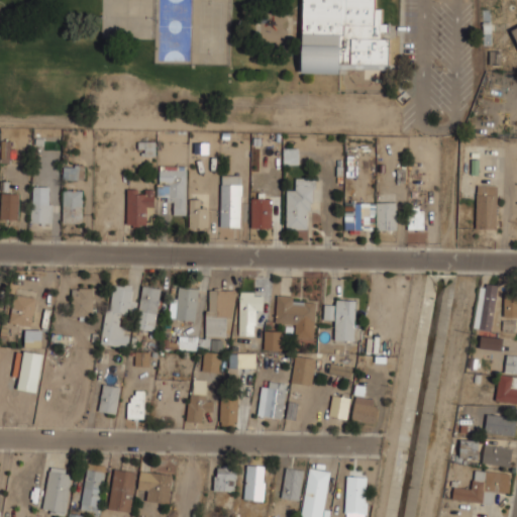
[(377,0),(302,0),(301,72),(339,73),(339,68),(389,69),(390,22),(381,22),(381,7),(377,7),(377,0)]
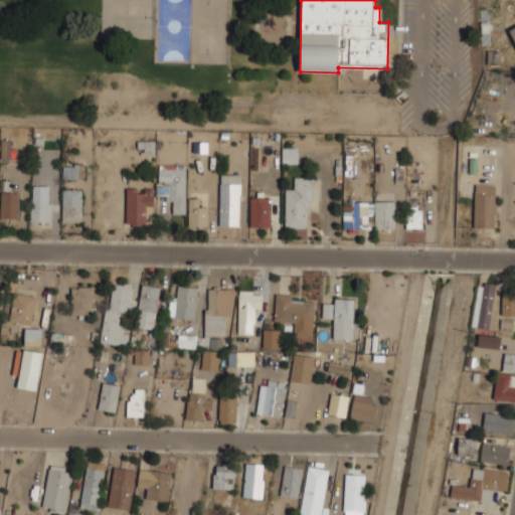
[(155,142),(145,141),(144,155),(154,155),(155,142)]
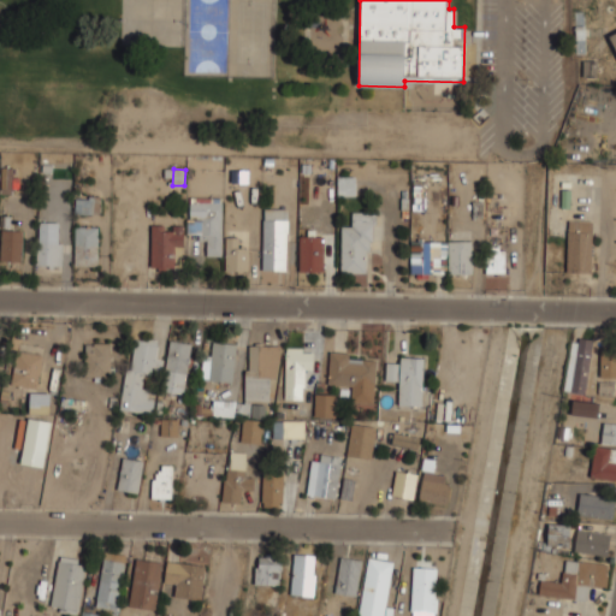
[(337,195),(355,195),(355,175),(337,175),(337,195)]
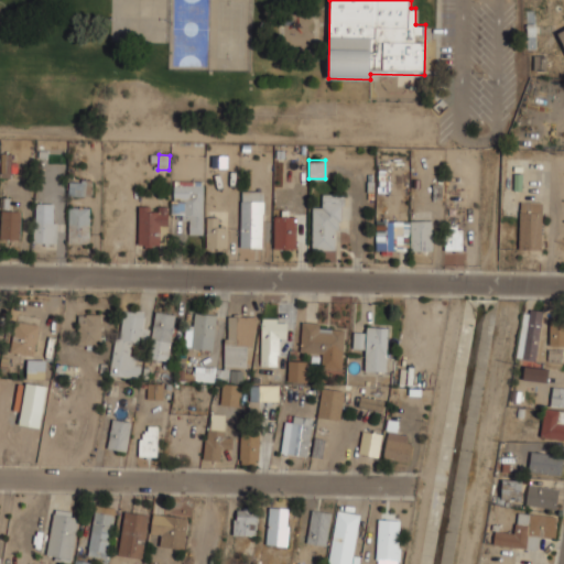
[(71,195),(93,194),(91,179),(69,180),(71,195)]
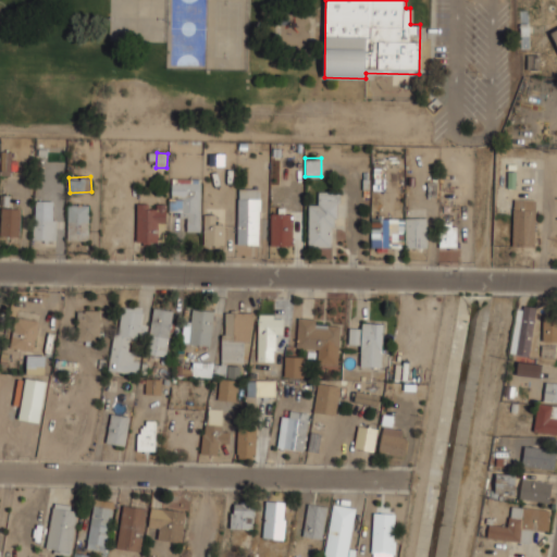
[(170,210),(185,210),(185,231),(200,231),(200,178),(170,178),(170,210)]
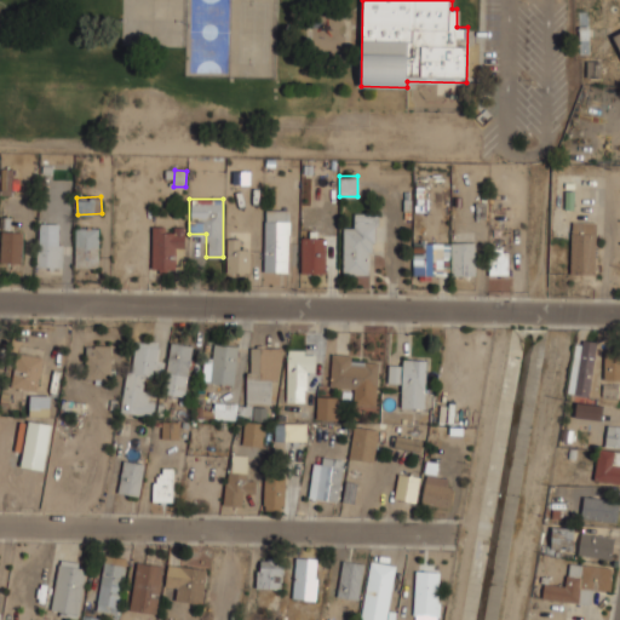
[(264,271),(288,271),(288,208),(264,208),(264,271)]
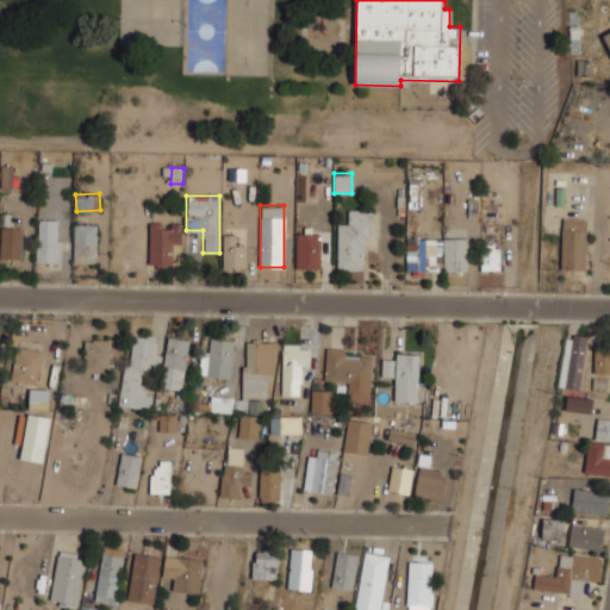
[(367,269),(367,210),(349,210),(349,222),(337,222),(337,269),(367,269)]
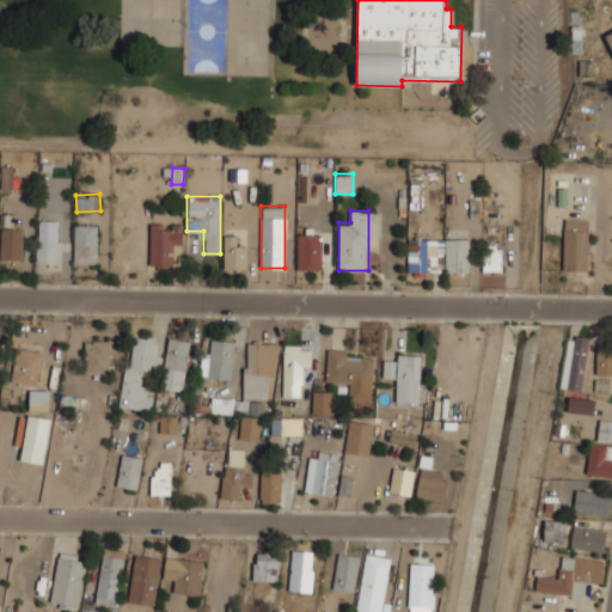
[(588,270),(588,218),(563,218),(563,270),(588,270)]
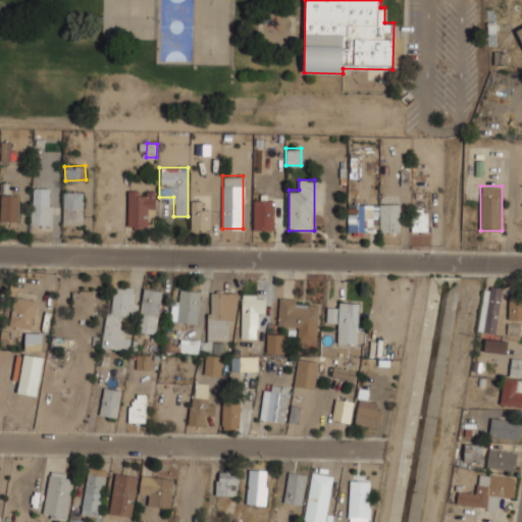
[(155,208),(155,190),(127,190),(127,229),(146,229),(146,208),(155,208)]
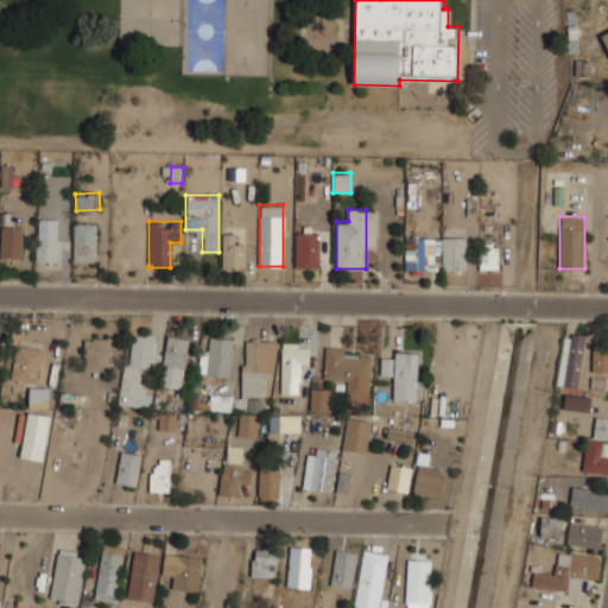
[(73,261),(96,261),(96,222),(73,222),(73,261)]
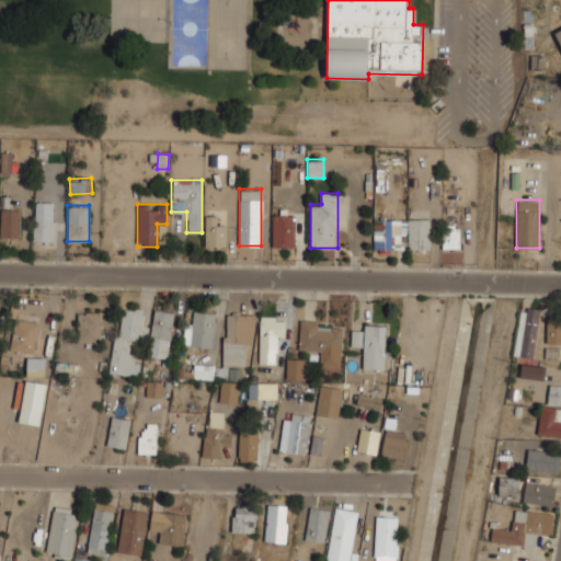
[(0,237),(21,237),(21,208),(0,208),(0,237)]
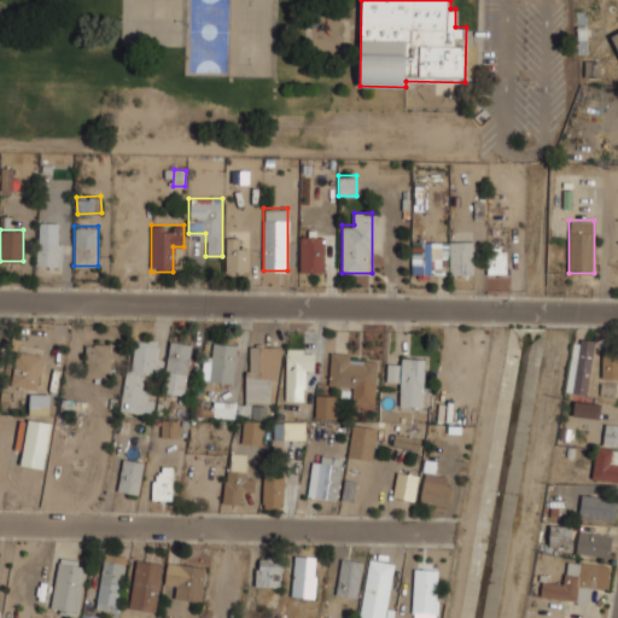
[(62,267),(62,233),(36,233),(36,267),(62,267)]
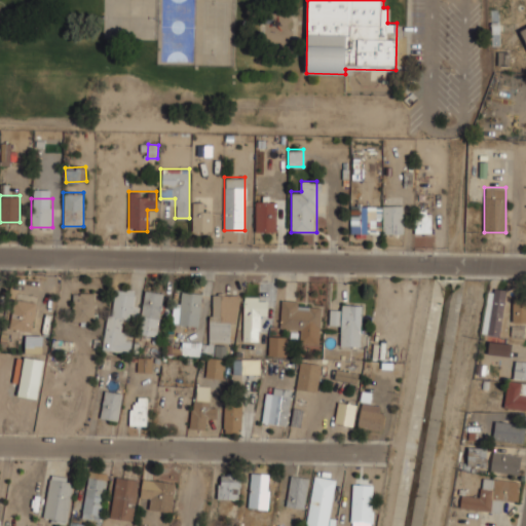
[(276,200),(256,200),(256,231),(276,231),(276,200)]
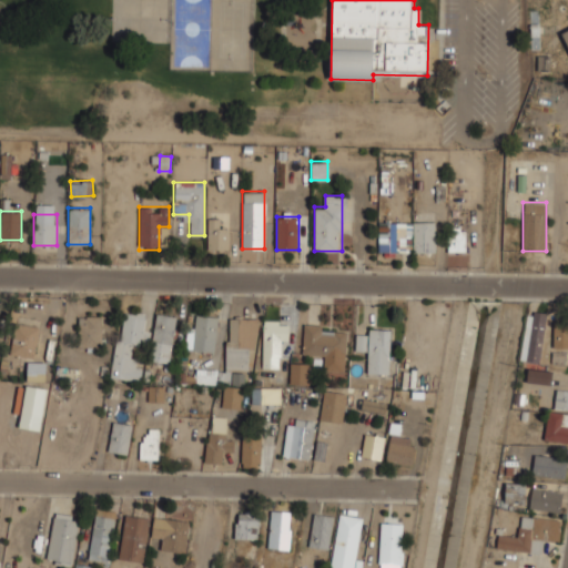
[(217,217),(208,217),(208,250),(229,250),(229,227),(217,227),(217,217)]
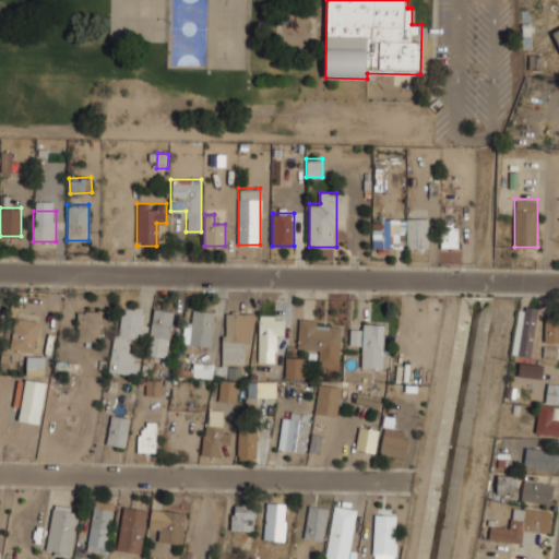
[(372,218),(372,247),(428,247),(428,218),(372,218)]
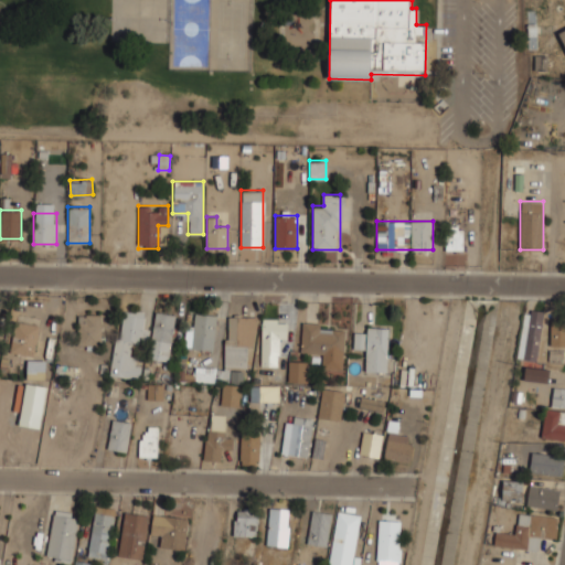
[(446,251),(464,251),(464,226),(446,226),(446,251)]
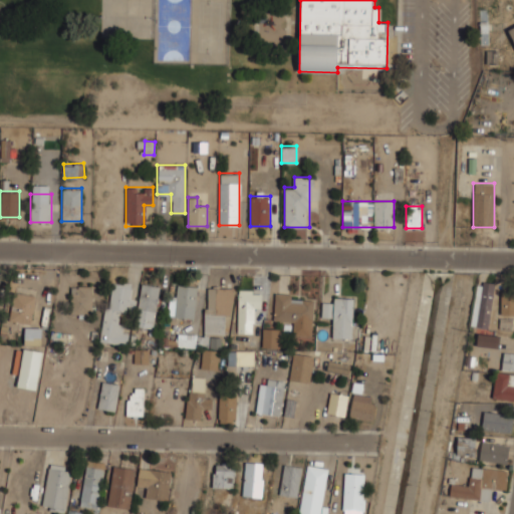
[(471,325),(488,327),(494,282),(477,280),(471,325)]
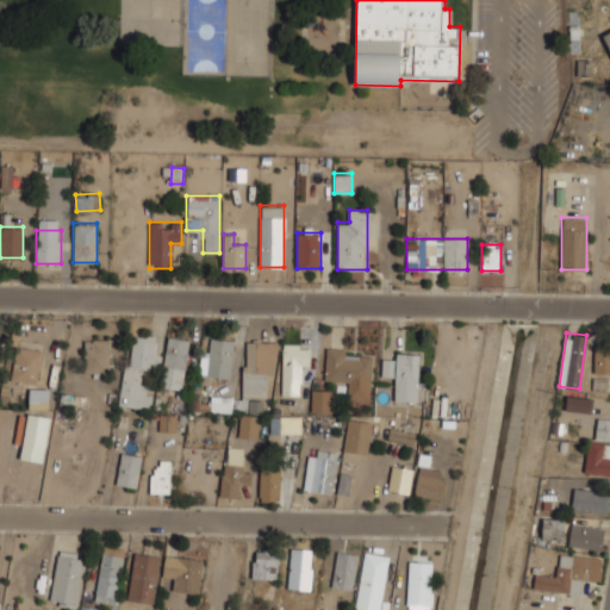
[(122,406),(150,409),(156,336),(128,334),(122,406)]
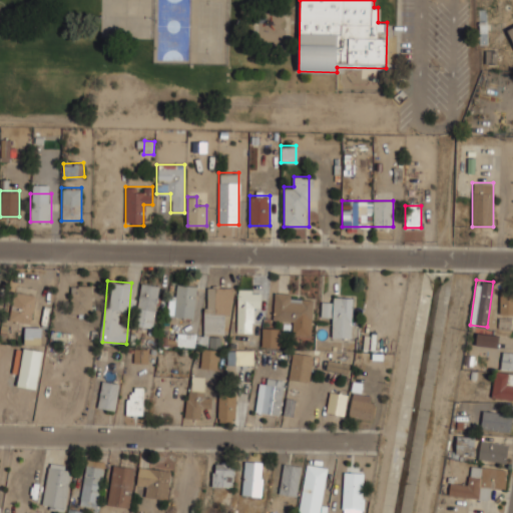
[(134,325),(153,328),(159,285),(140,283),(134,325)]
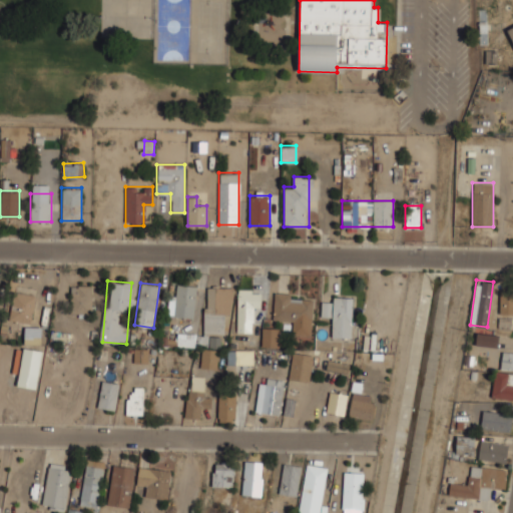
[(204,287),(177,283),(172,316),(200,320),(204,287)]
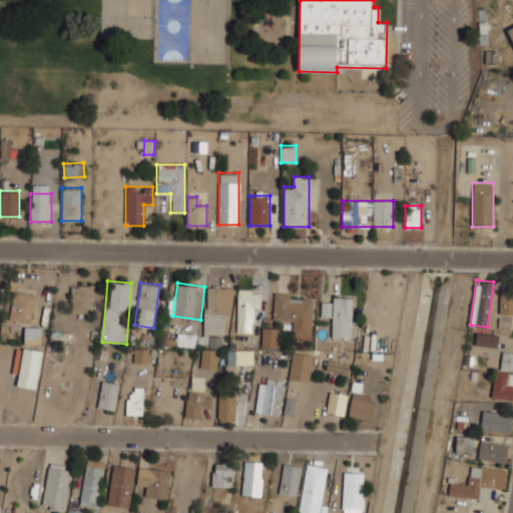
[(92,312),(92,284),(70,284),(70,312),(92,312)]
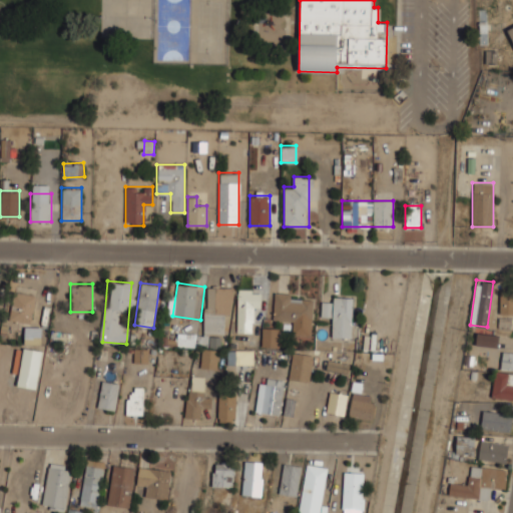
[(229,287),(207,285),(202,337),(196,336),(195,347),(201,348),(199,368),(221,370),(229,287)]
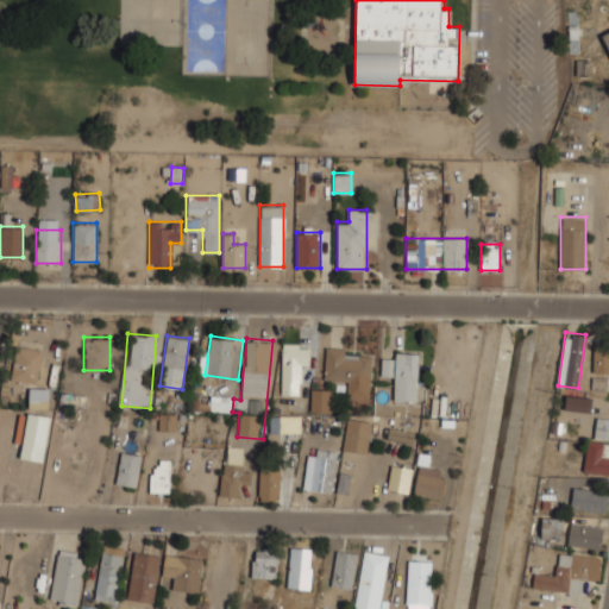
[(309,345),(282,345),(282,394),(296,394),(296,382),(309,382),(309,345)]
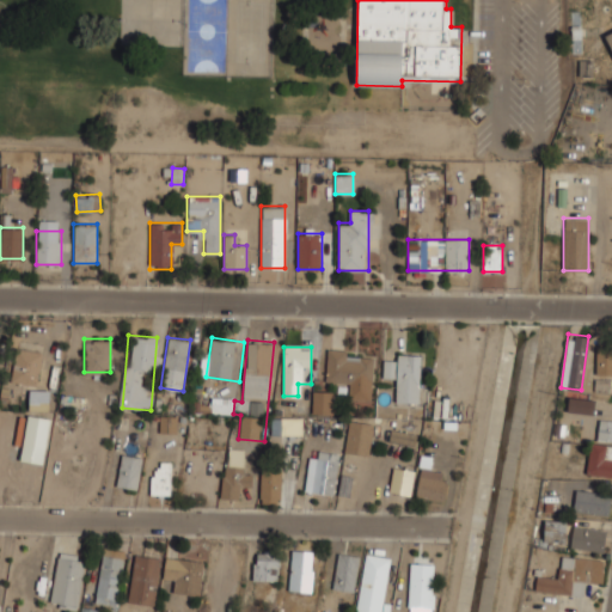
[(13,383),(40,385),(43,350),(17,348),(13,383)]
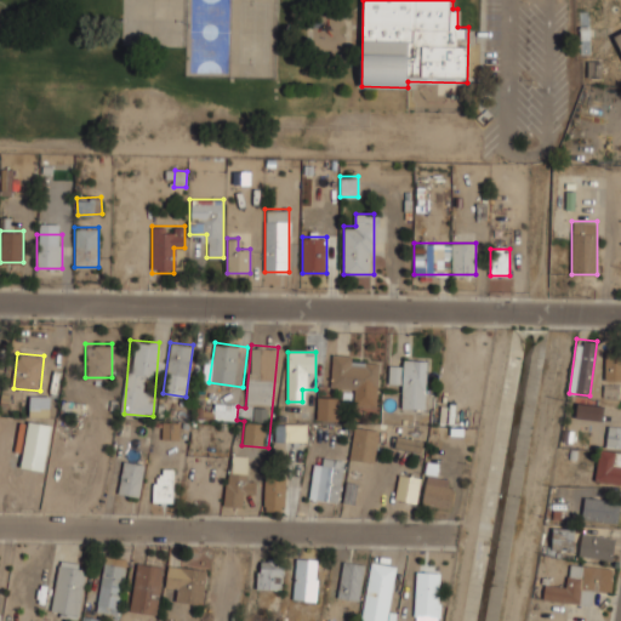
[(330,389),(354,391),(354,405),(377,406),(379,355),(331,354),(330,389)]
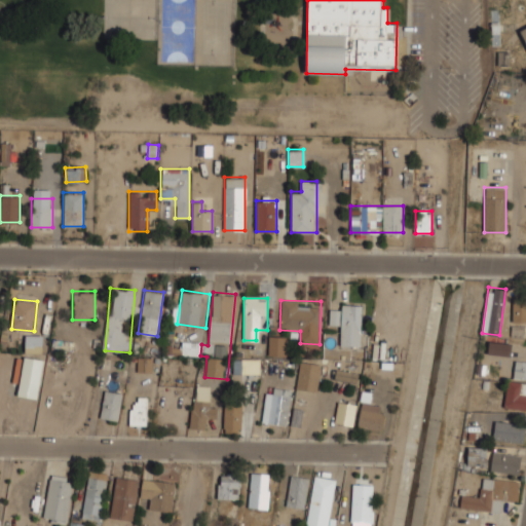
[(513,322),(525,322),(525,300),(513,300),(513,322)]
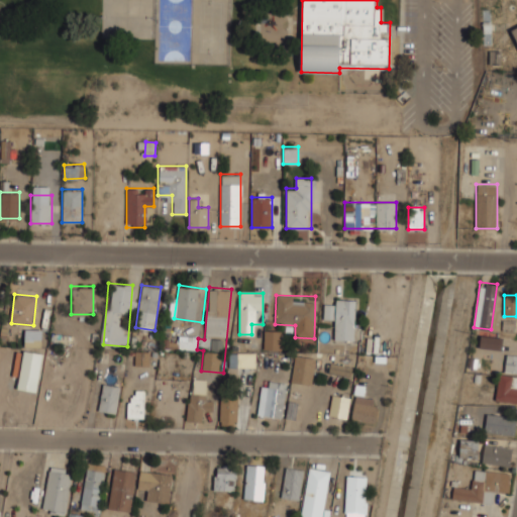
[(354,339),(355,300),(324,300),(324,318),(334,318),(334,339),(354,339)]
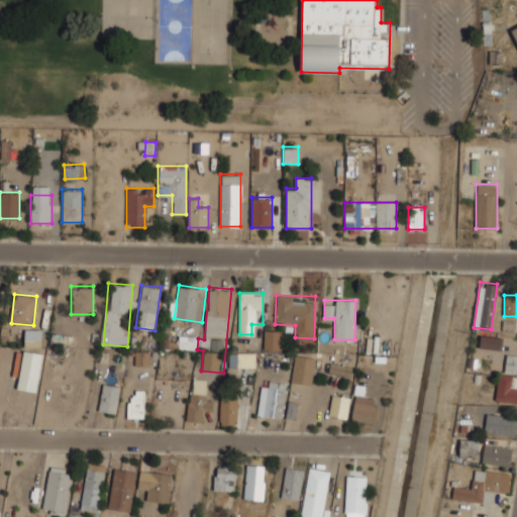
[(264,348),(281,349),(282,330),(265,329),(264,348)]
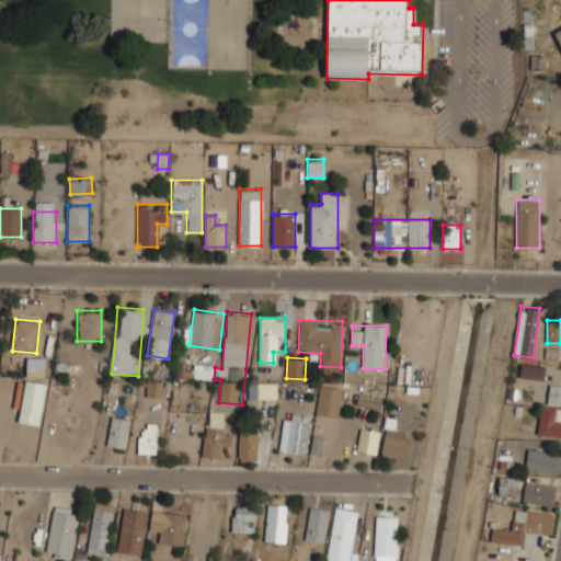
[(43,380),(45,362),(26,359),(24,378),(43,380)]
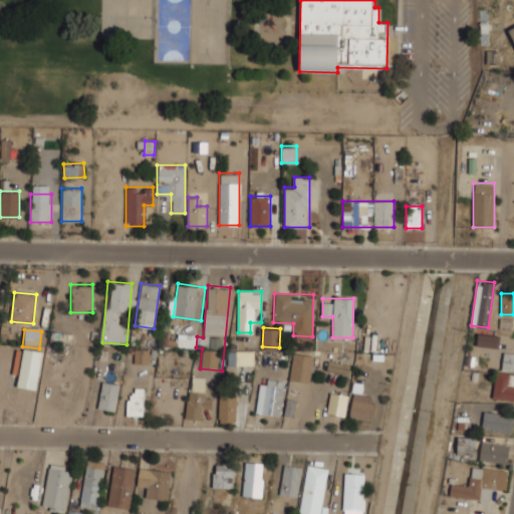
[(498,348),(500,336),(479,333),(477,345),(498,348)]
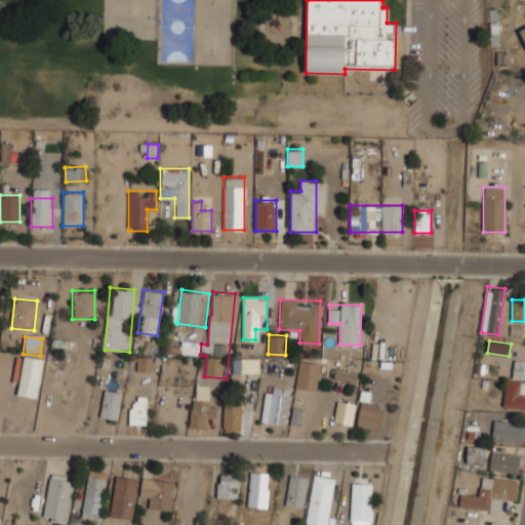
[(137,370),(151,370),(151,357),(137,357),(137,370)]
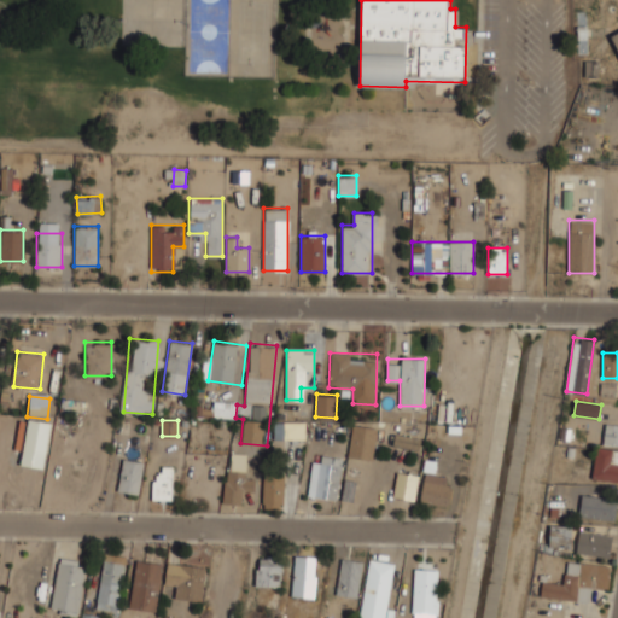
[(304,439),(304,421),(273,421),(273,439),(304,439)]
